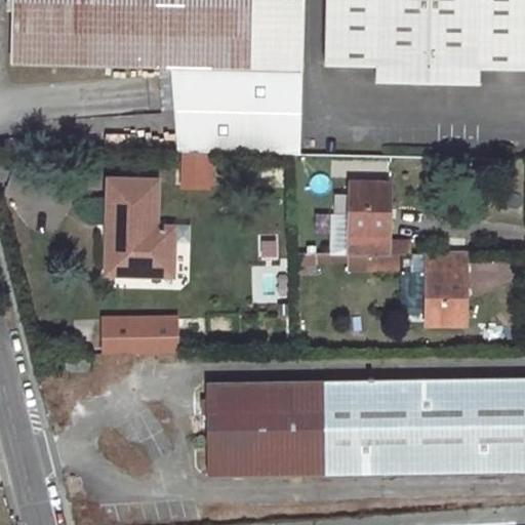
[(294,153),(301,153),(305,0),(14,0),(13,61),(171,65),(178,150),(183,150),(208,151),(294,153)]
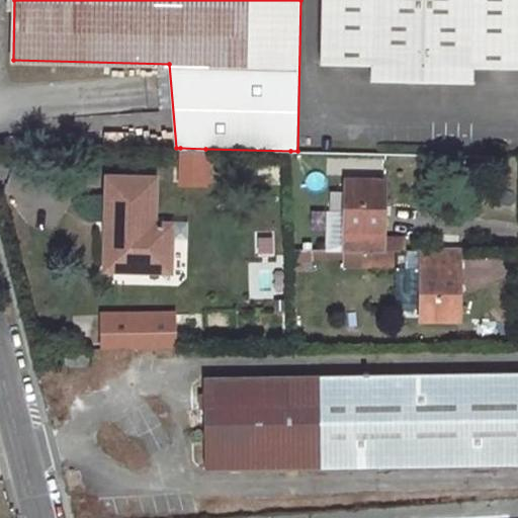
[(373,80),(416,81),(425,71),(435,81),(475,81),(475,67),(517,66),(517,0),(324,0),(323,63),(373,64),(373,80)]
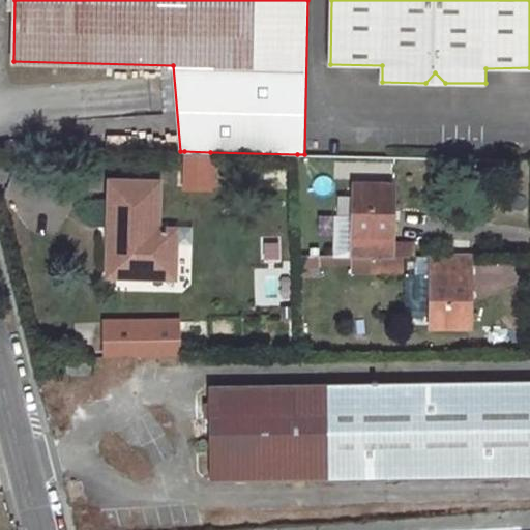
[(210,152),(184,151),(183,183),(209,184),(210,164),(210,152)]
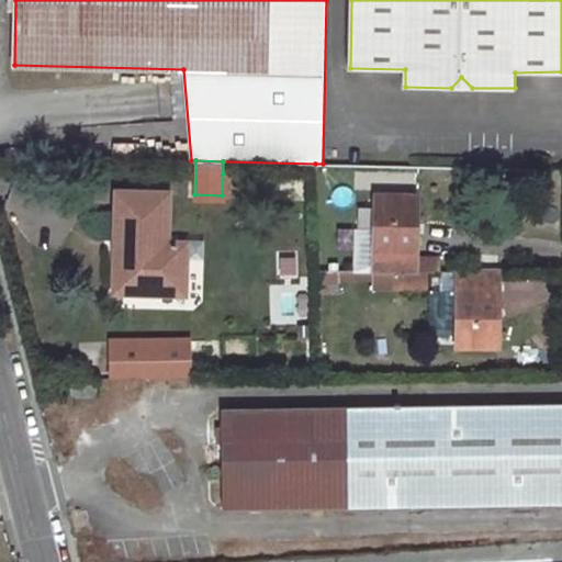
[(116,245),(115,290),(184,291),(187,240),(167,240),(168,194),(116,192),(116,245)]
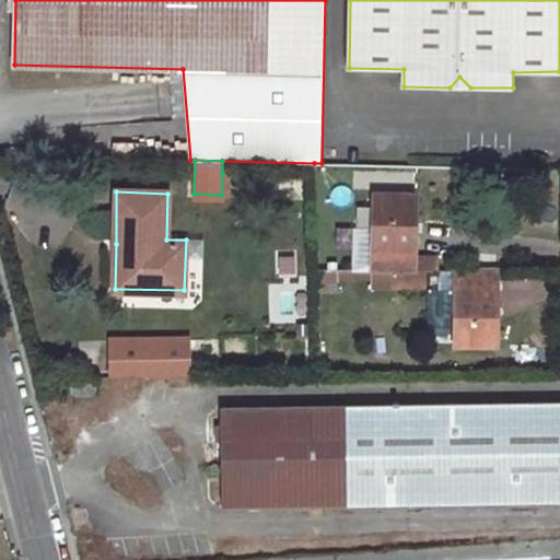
[(416,194),(396,194),(375,193),(373,268),(417,268),(417,232),(416,194)]
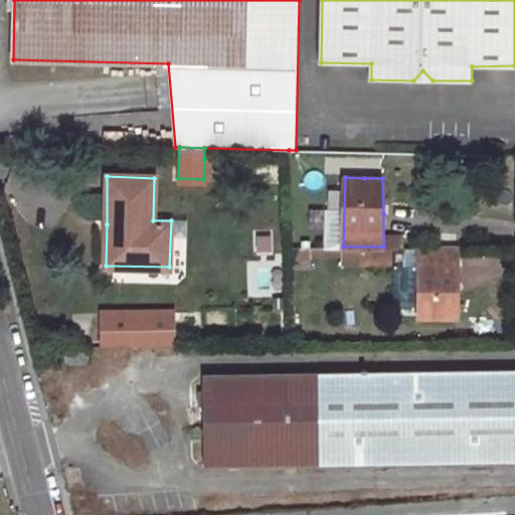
[(459,246),(417,246),(417,255),(403,255),(402,287),(417,287),(417,315),(459,315),(459,285),(459,246)]
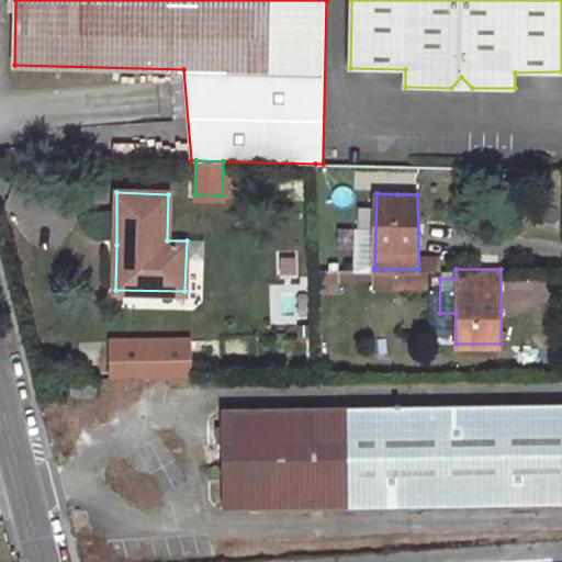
[(97,378),(68,378),(68,397),(97,397),(97,378)]
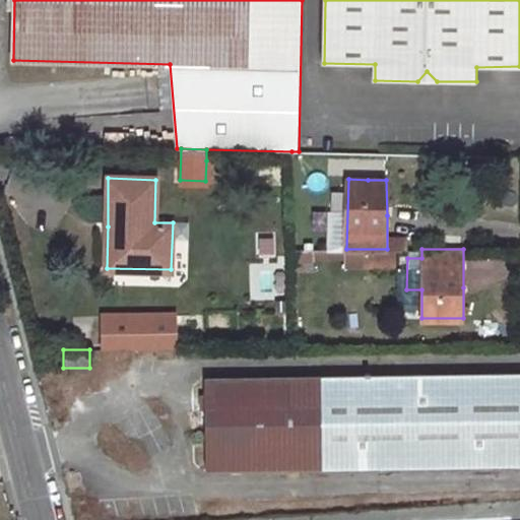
[(519,373),(204,378),(206,470),(519,465),(519,373)]
